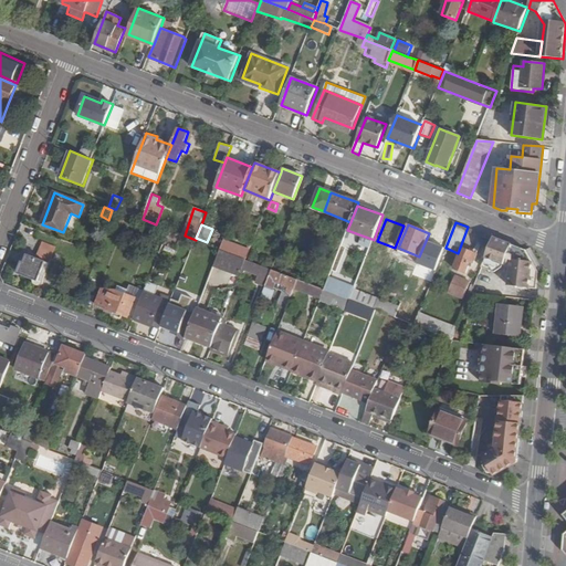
[(371,239),(356,233),(354,241),(369,247),(371,239)]
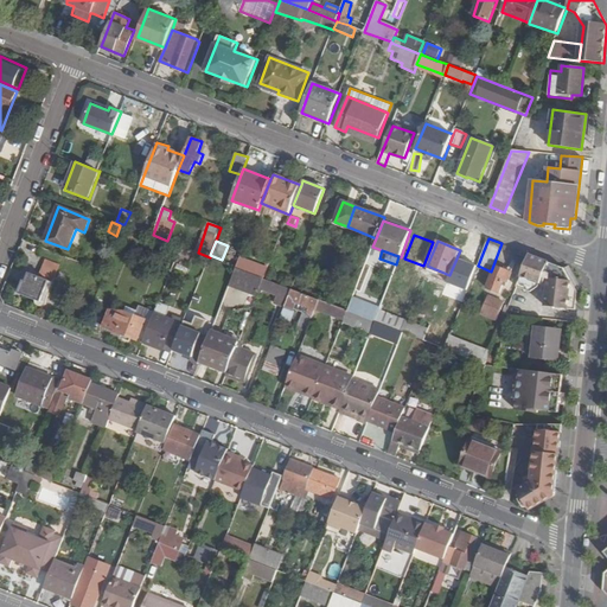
[(568,310),(568,308),(575,310),(577,291),(564,268),(550,262),(530,255),(522,276),(537,283),(541,285),(547,287),(544,307),(568,310)]
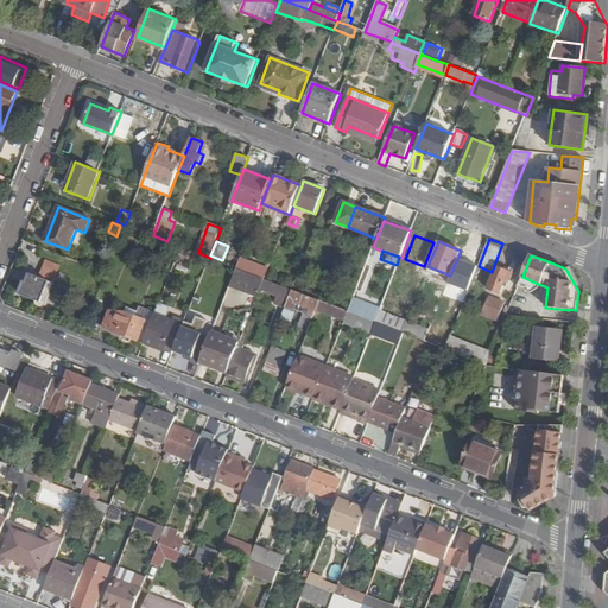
[(241,258),(236,268),(265,279),(268,268),(241,258)]
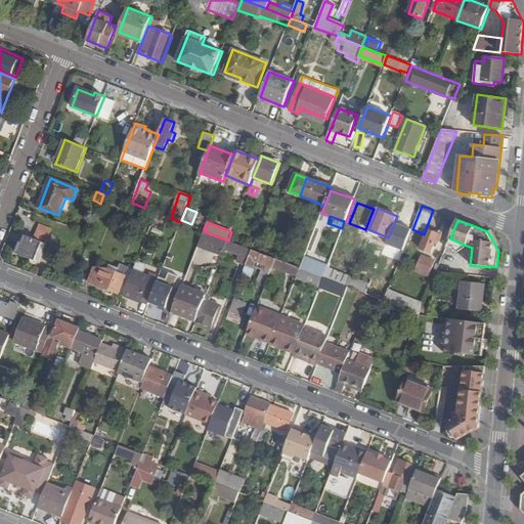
[(46,244),(52,229),(39,224),(34,238),(26,235),(24,243),(20,242),(16,253),(36,261),(43,243),(46,244)]
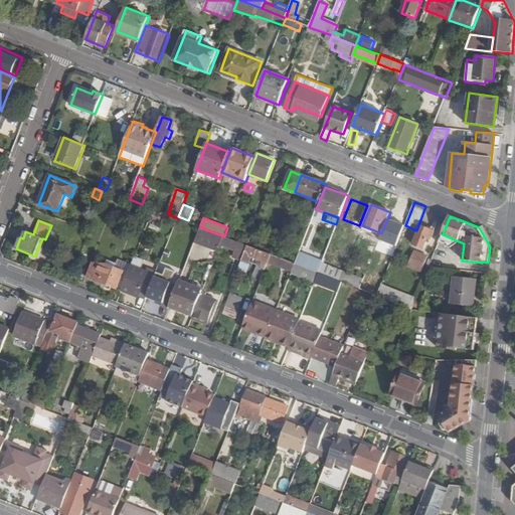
[(403,225),(390,220),(382,242),(395,246),(403,225)]
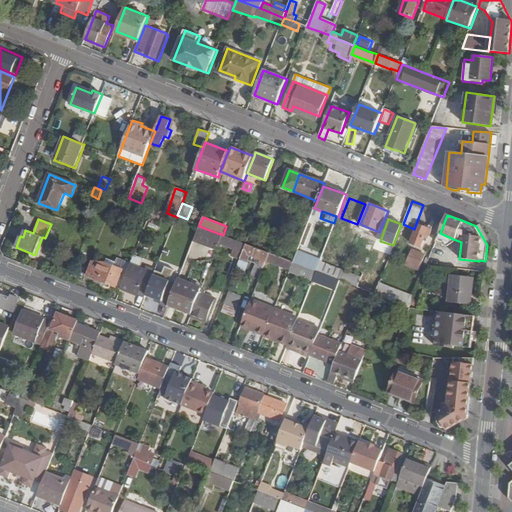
[(316,225),(309,222),(300,245),(308,248),(316,225)]
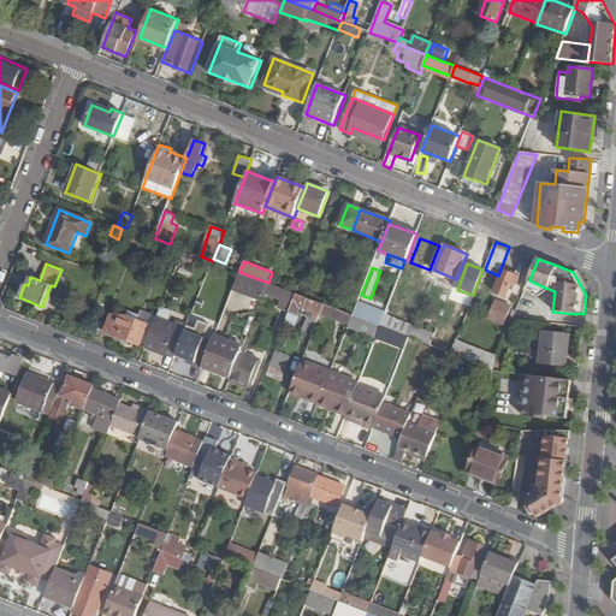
[(520,277),(503,270),(493,291),(507,297),(513,285),(515,286),(520,277)]
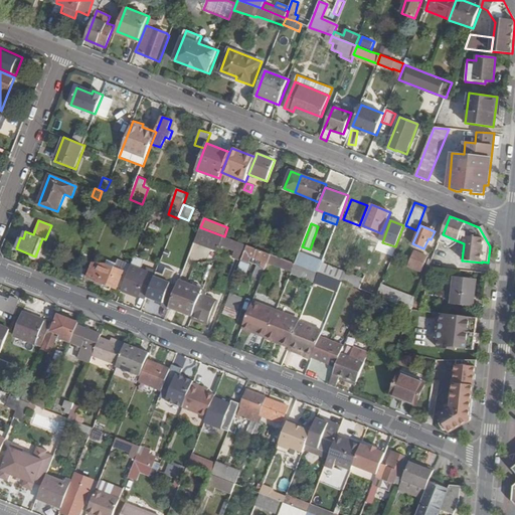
[(224,236),(200,227),(195,241),(218,250),(221,245),(224,236)]
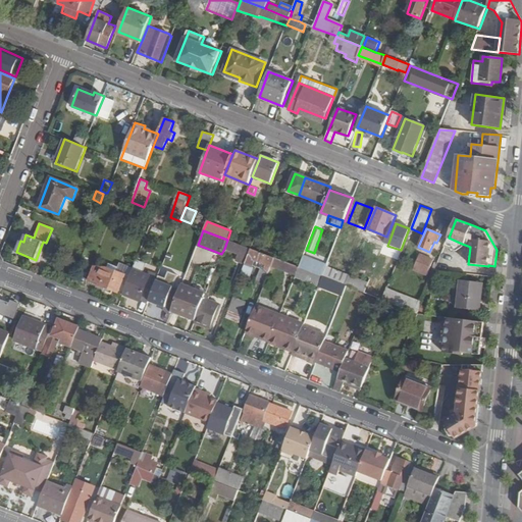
[(255,240),(230,230),(227,240),(251,249),(255,240)]
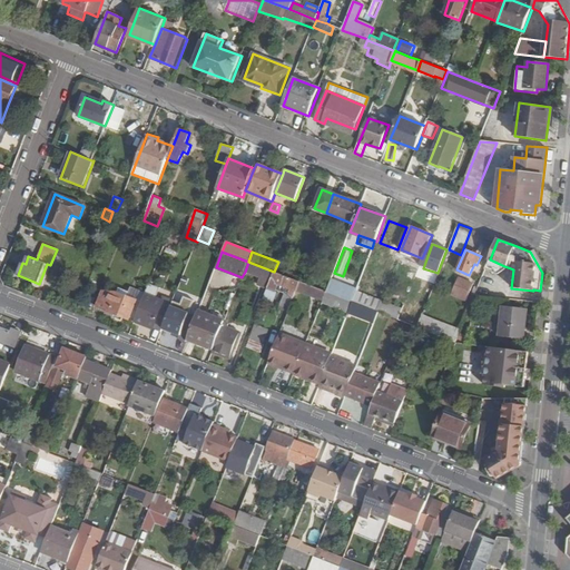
[(504,266),(490,259),(487,268),(499,274),(507,269),(508,267),(504,266)]
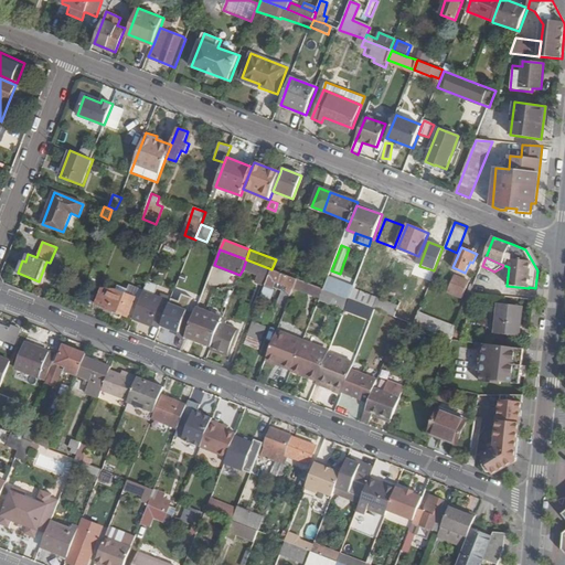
[(258,275),(256,283),(265,286),(272,269),(246,259),(243,269),(258,275)]
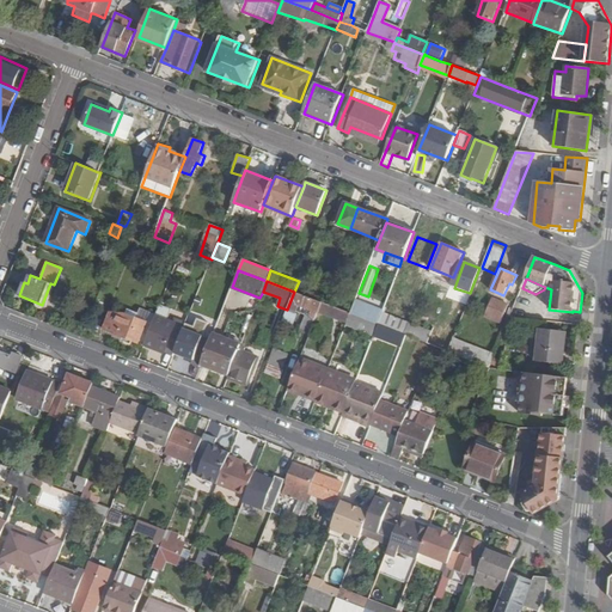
[(293,326),(298,313),(306,316),(300,330),(300,331),(310,336),(318,312),(322,303),(294,292),(287,310),(283,323),(293,326)]
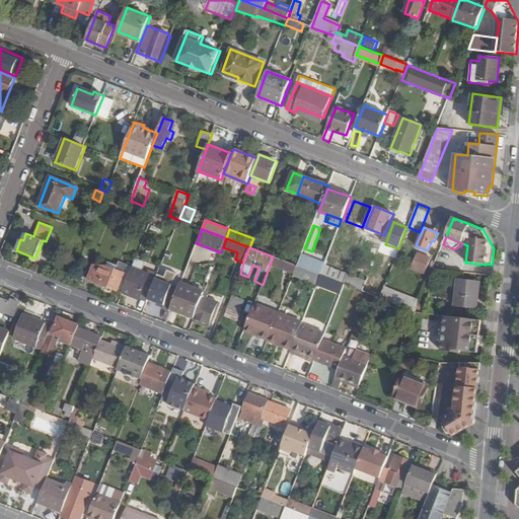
[(430,258),(419,253),(412,269),(425,274),(430,258)]
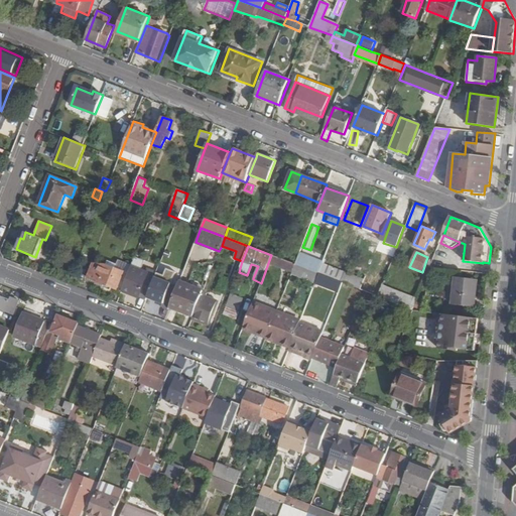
[(271,255),(268,263),(292,272),(295,264),(271,255)]
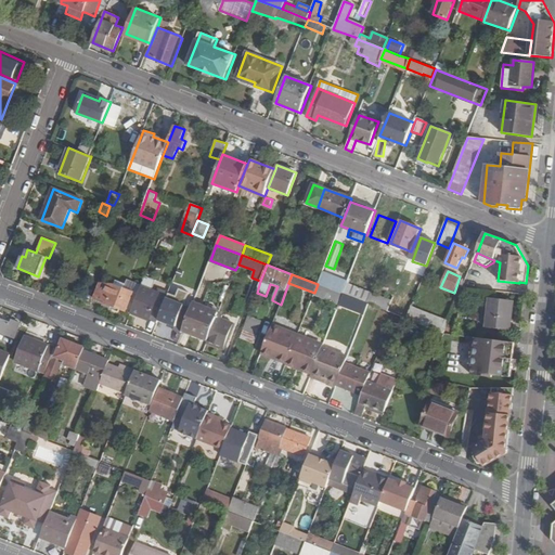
[(372,282),(351,274),(348,283),(369,291),(372,282)]
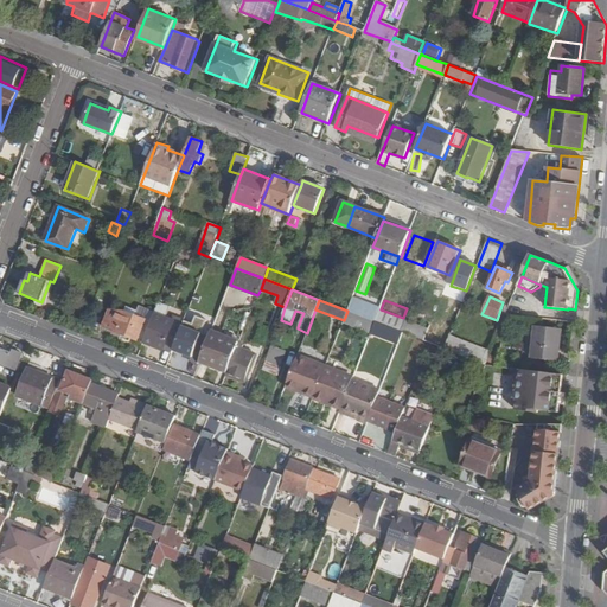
[(347,311),(369,319),(376,321),(379,312),(351,301),(347,311)]
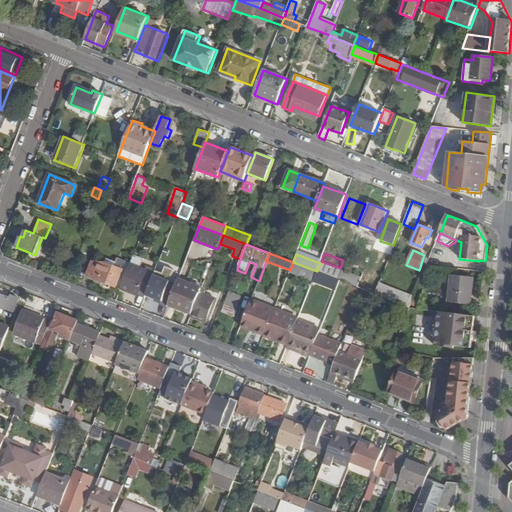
[(105,262),(124,270),(117,288),(121,289),(130,264),(117,258),(116,261),(107,258),(105,262)]
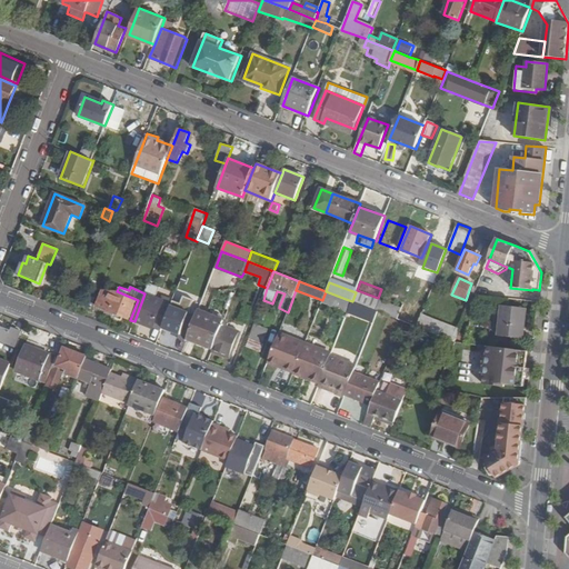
[(356,292),(352,301),(378,311),(405,321),(418,327),(422,316),(378,298),(357,290),(356,292)]
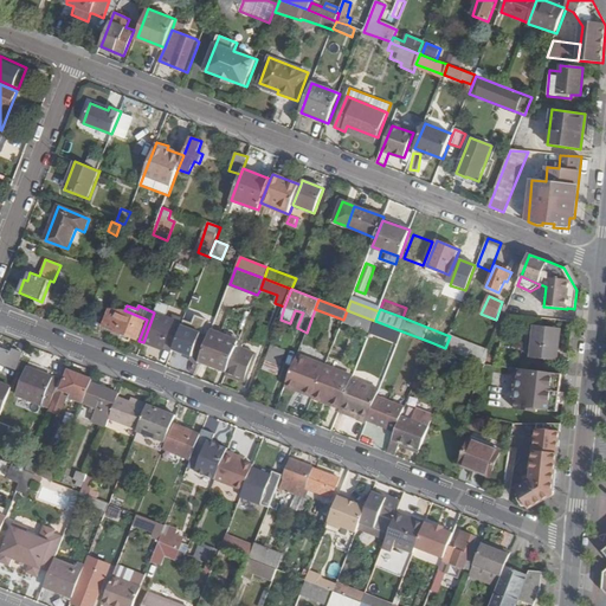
[(109,310),(103,327),(139,341),(147,320),(124,310),(124,311),(109,310)]
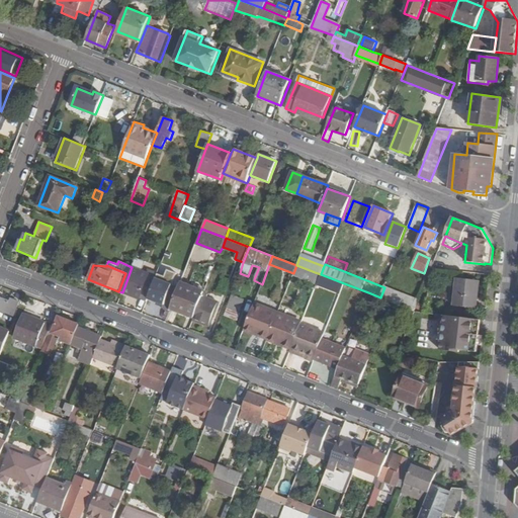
[(259,267),(252,265),(248,276),(254,279),(259,267)]
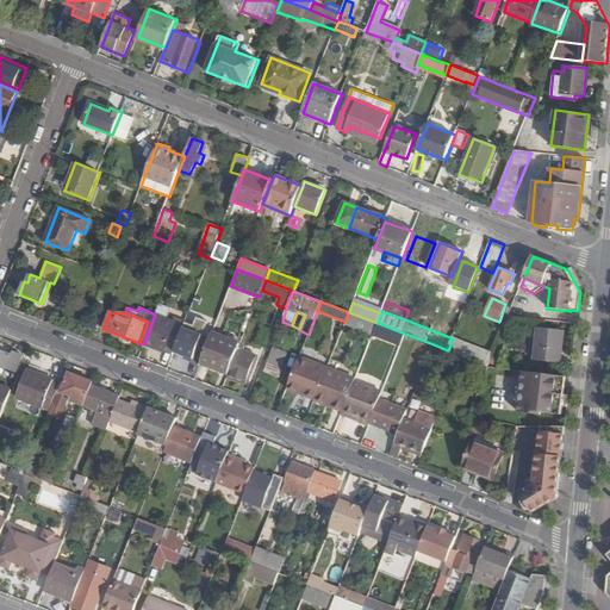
[(371,321),(349,312),(346,322),(344,324),(373,335),(378,323),(371,321)]
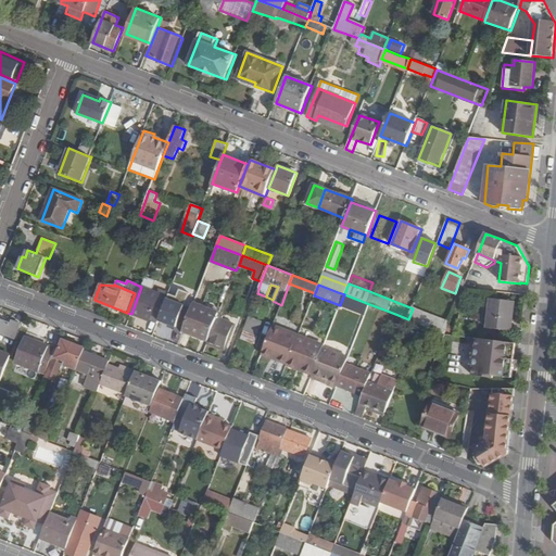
[(160,294),(141,287),(131,314),(149,321),(160,294)]
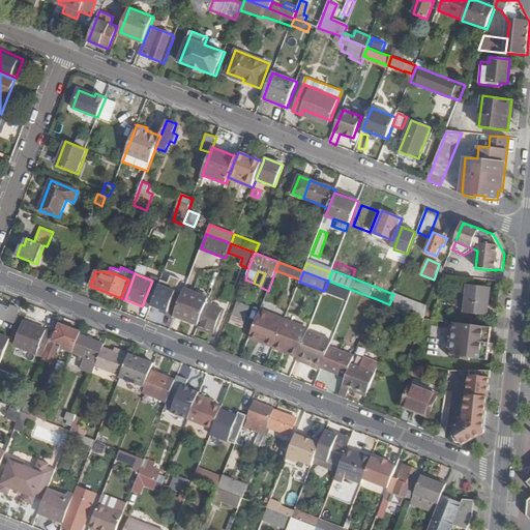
[(171,281),(168,289),(183,294),(185,289),(186,287),(171,281)]
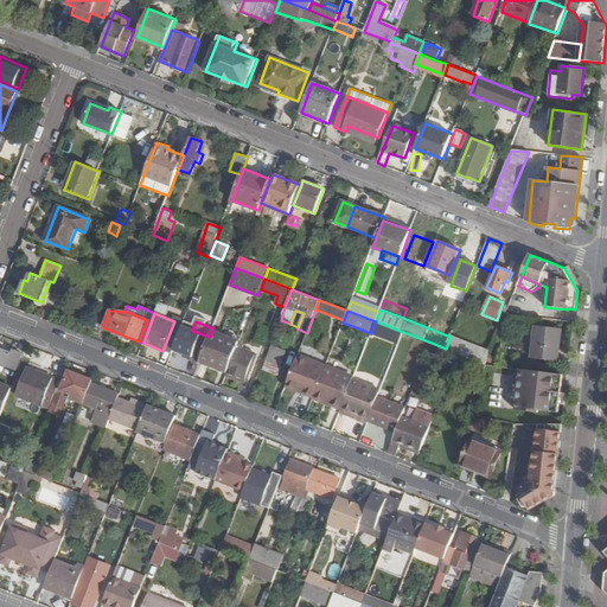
[(403,332),(376,321),(371,333),(398,344),(403,332)]
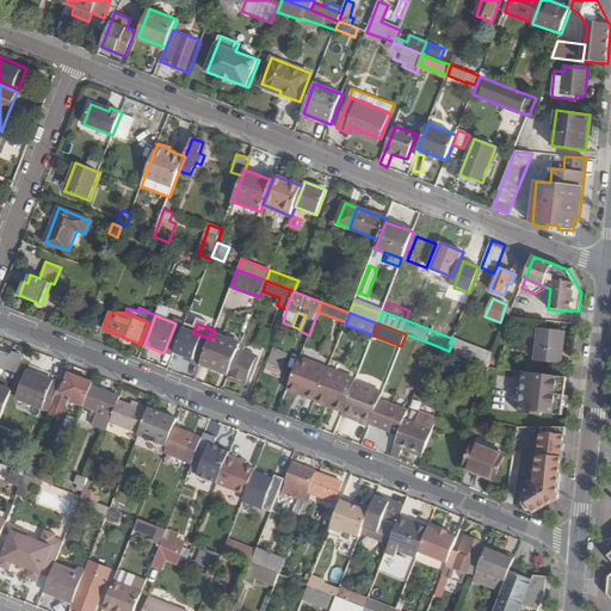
[(565,332),(538,328),(536,360),(562,363),(565,332)]
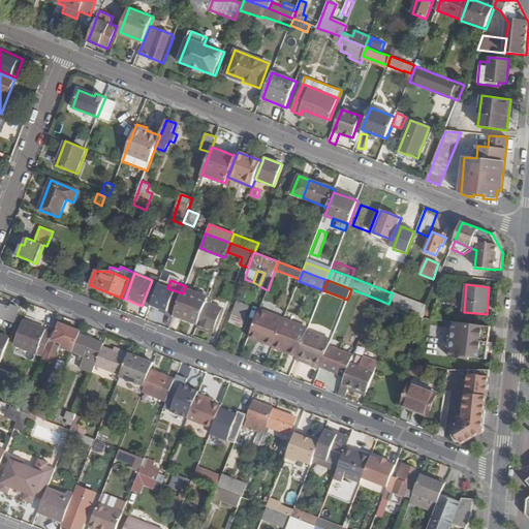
[(180,302),(179,304),(175,313),(198,322),(209,299),(209,298),(185,288),(183,293),(180,302)]
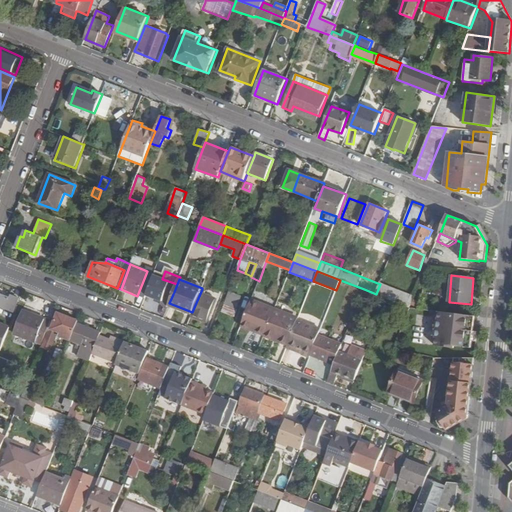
[(387,298),(411,307),(415,296),(380,283),(380,284),(376,294),(387,298)]
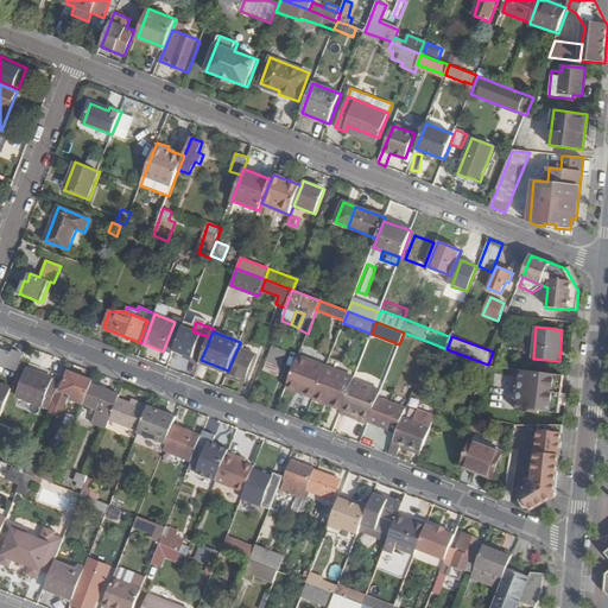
[(245,344),(240,343),(228,371),(227,377),(245,384),(255,354),(244,349),(245,344)]
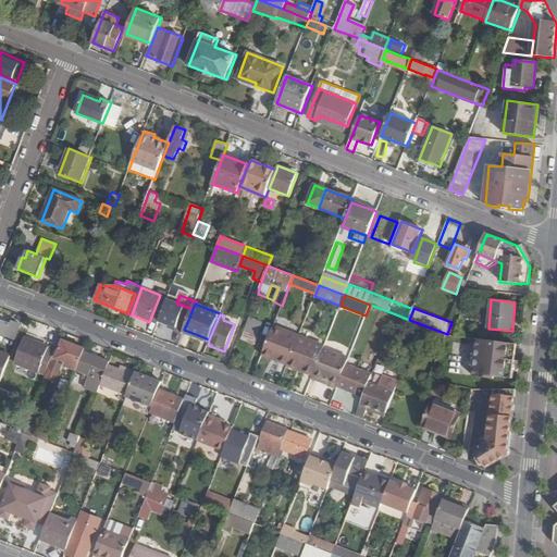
[(181,317),(176,326),(184,330),(188,320),(181,317)]
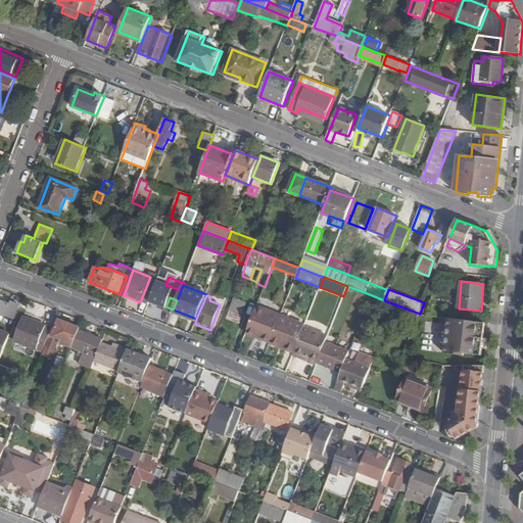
[(247,302),(235,298),(230,312),(242,316),(247,302)]
